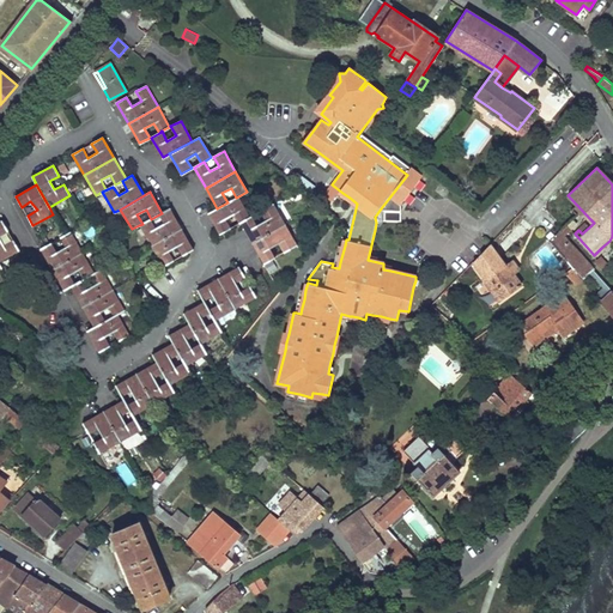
[(220,234),(230,228),(225,218),(234,213),(238,223),(241,222),(250,217),(238,196),(236,198),(228,202),(217,208),(208,213),(220,234)]
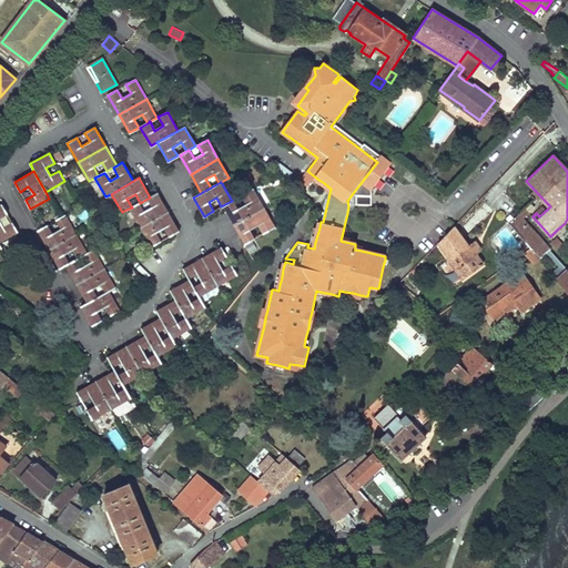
[(257,225),(263,233),(275,226),(253,189),(241,195),(246,204),(237,209),(233,200),(232,201),(223,205),(245,243),(254,237),(250,229),(257,225)]
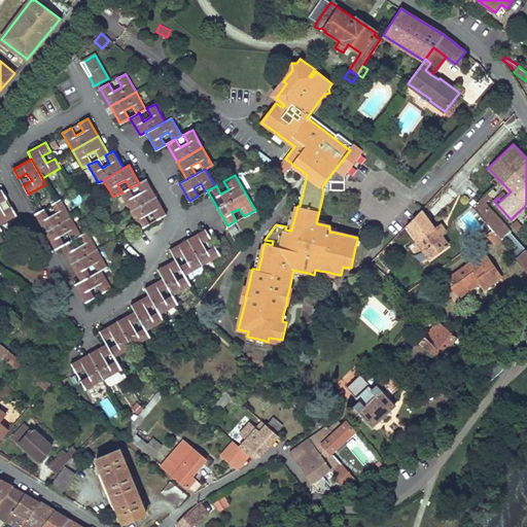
[(119,194),(131,211),(155,197),(145,179),(139,183),(137,184),(141,192),(134,197),(129,188),(123,192),(119,194)]
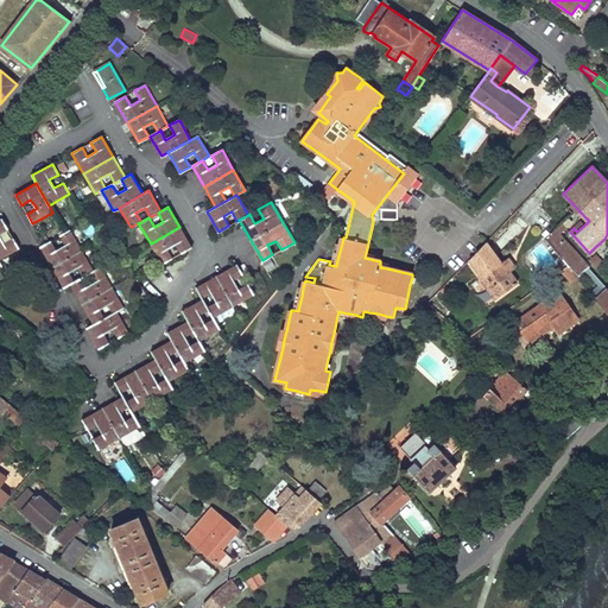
[(373,221),(372,228),(375,223),(378,223),(381,217),(382,210),(378,207),(372,215),(373,221)]
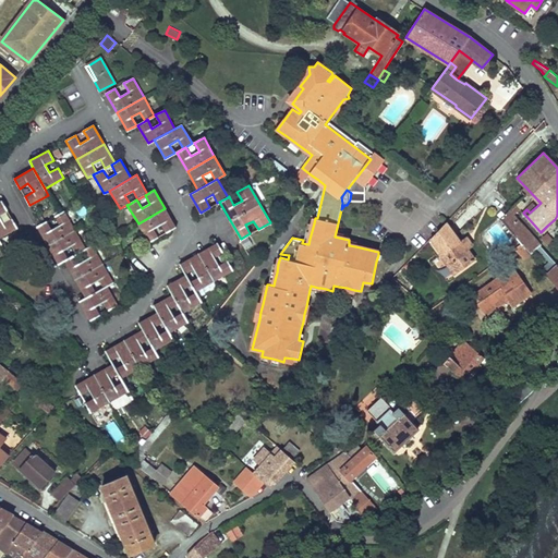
[(530,254),(541,245),(514,215),(525,204),(521,198),(501,219),(521,243),(530,254)]
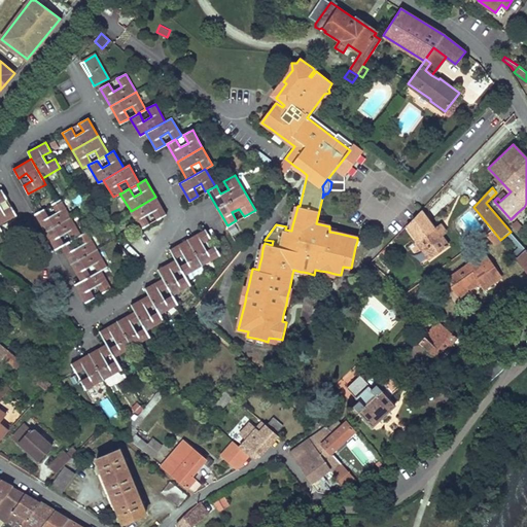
[(511,191),(507,188),(497,198),(500,201),(511,191)]
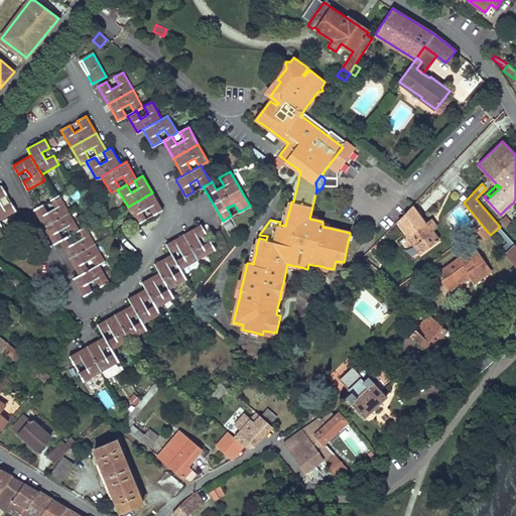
[(0,220),(15,211),(11,202),(3,207),(0,202),(0,198),(7,195),(1,185),(0,186),(0,220)]
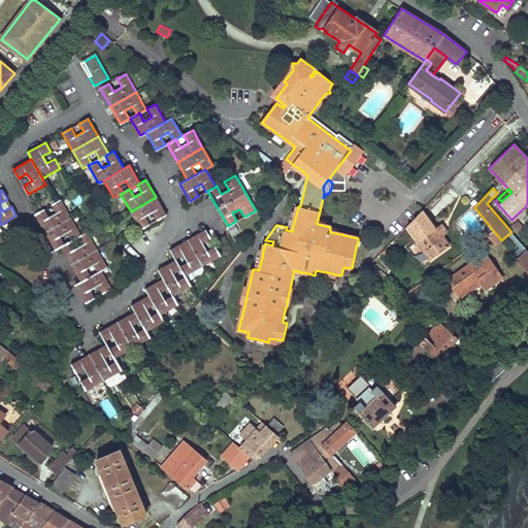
[(166,215),(156,197),(131,211),(140,229),(150,225),(144,217),(153,211),(157,220),(166,215)]
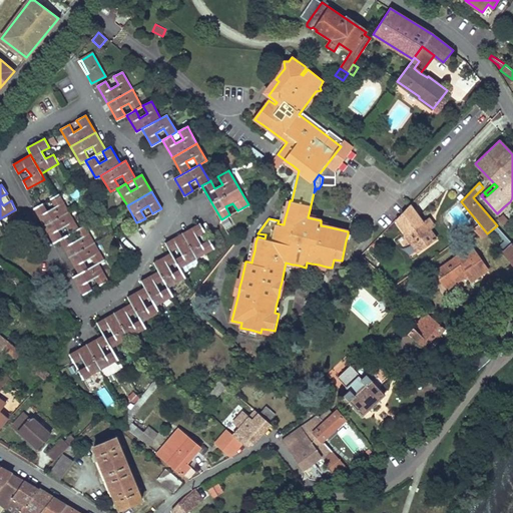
[(44,225),(69,211),(59,194),(51,199),(55,206),(47,210),(43,203),(34,208),(44,225)]
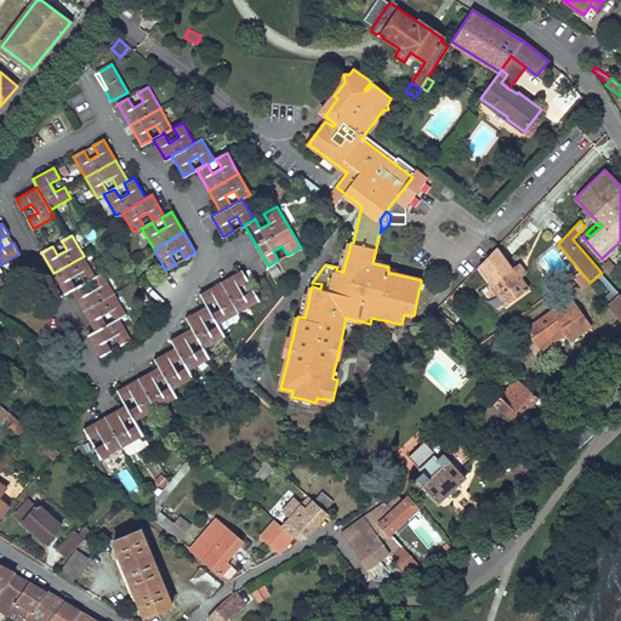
[(617,244),(609,251),(611,255),(620,248),(617,244)]
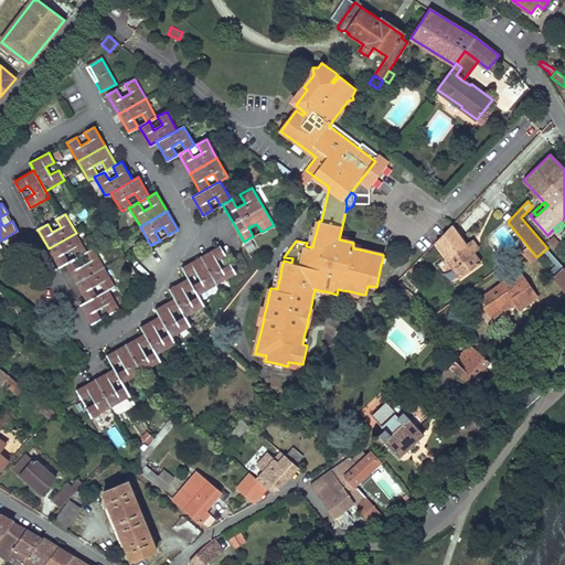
[(451,225),(437,241),(448,256),(447,257),(461,277),(481,263),(473,253),(467,244),(465,245),(451,225)]
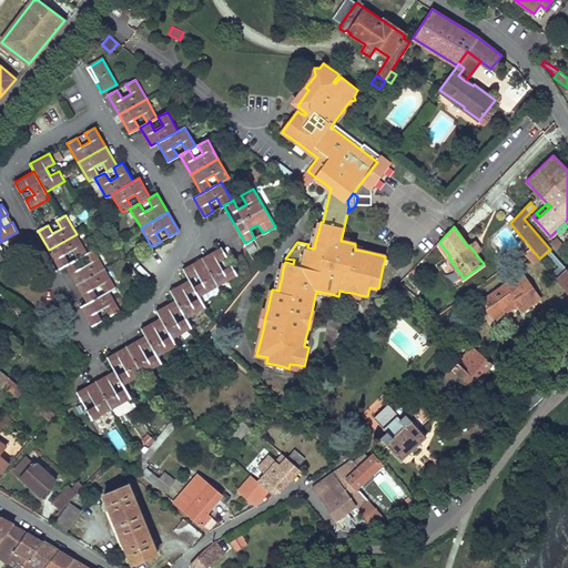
[(72,250),(78,259),(84,254),(87,253),(77,234),(49,250),(59,269),(66,265),(69,263),(64,254),(72,250)]
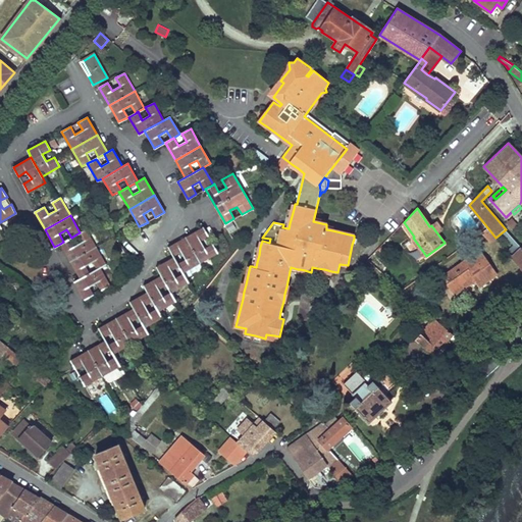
[(511,218),(506,222),(512,229),(517,225),(511,218)]
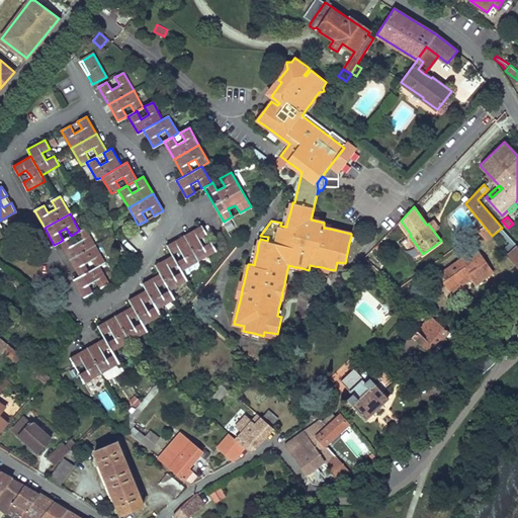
[(433,220),(428,224),(434,232),(439,229),(433,220)]
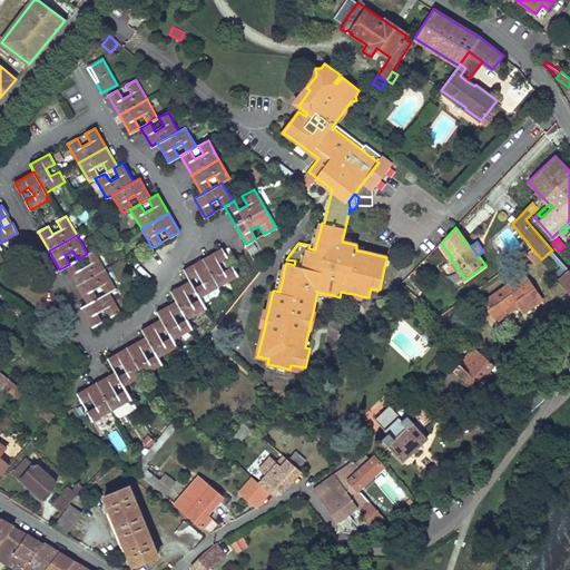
[(203,258),(219,286),(237,276),(232,266),(224,272),(218,263),(227,257),(222,248),(203,258)]
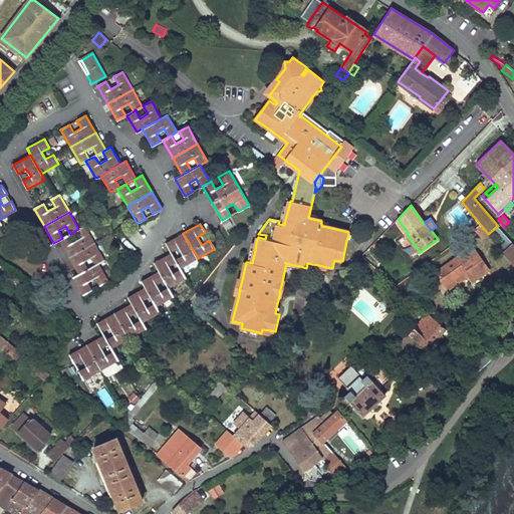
[(488,234),(480,224),(475,229),(484,238),(488,234)]
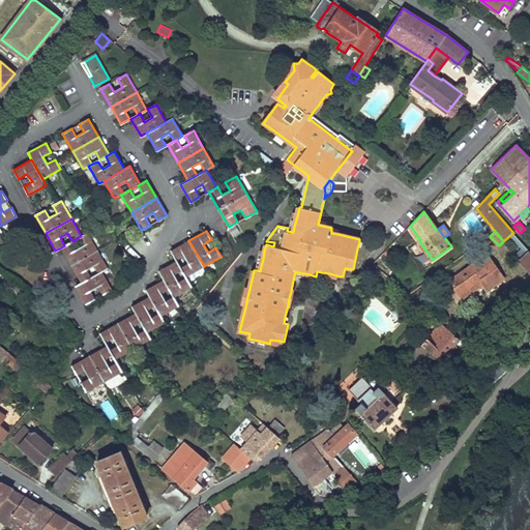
[(97,251),(87,233),(81,236),(79,237),(83,246),(75,251),(70,242),(64,245),(61,247),(71,265),(97,251)]
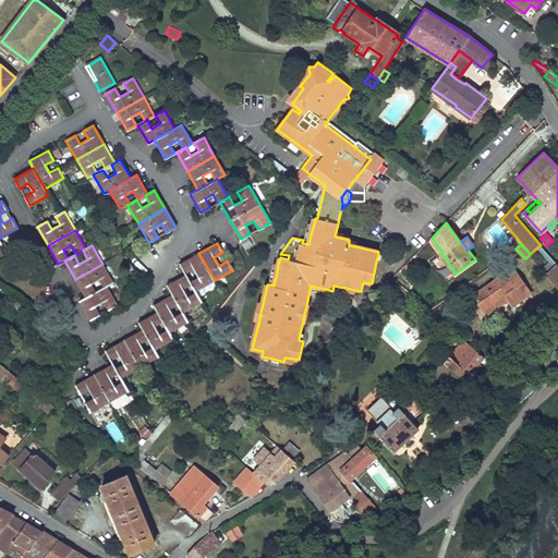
[(181,264),(185,273),(193,268),(198,277),(191,282),(186,275),(168,286),(172,294),(178,303),(183,313),(202,302),(196,292),(187,298),(183,289),(192,283),(195,291),(215,281),(215,280),(198,253),(181,264)]
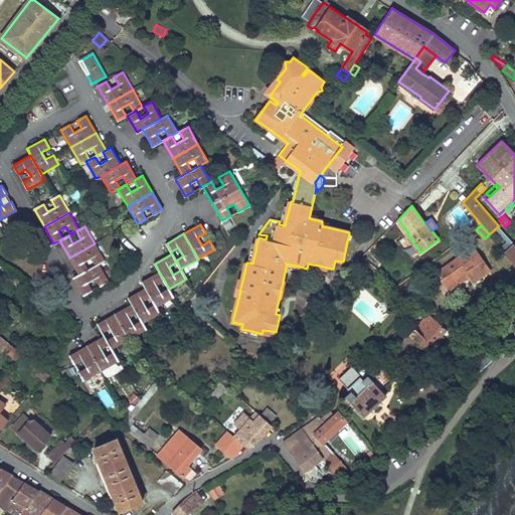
[(493,255),(514,281),(514,244),(512,246),(509,242),(504,246),(500,241),(497,244),(501,248),(493,255)]
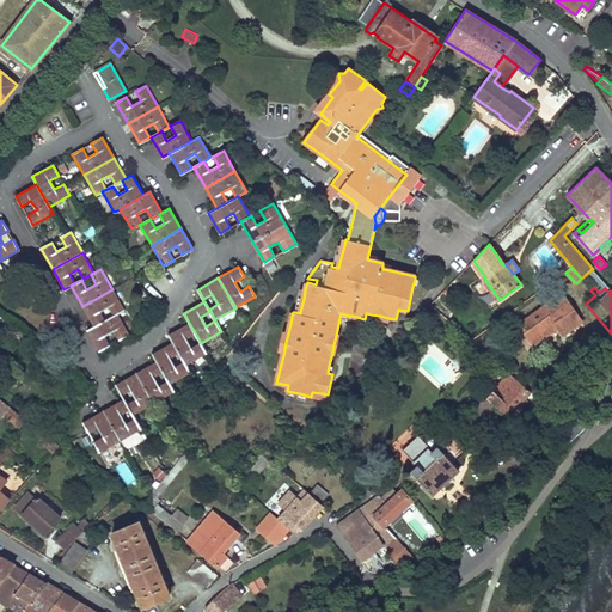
[(117,313),(124,308),(112,289),(83,306),(93,326),(104,320),(99,311),(109,306),(114,314),(117,313)]
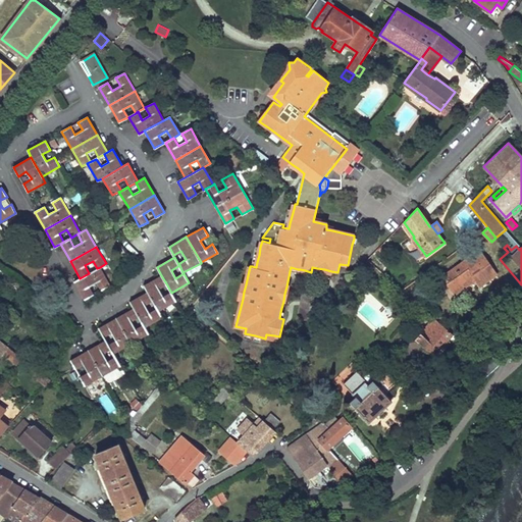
[(521,301),(521,288),(500,270),(497,273),(480,251),(446,275),(450,281),(449,283),(456,294),(476,279),(480,285),(491,276),(521,301)]
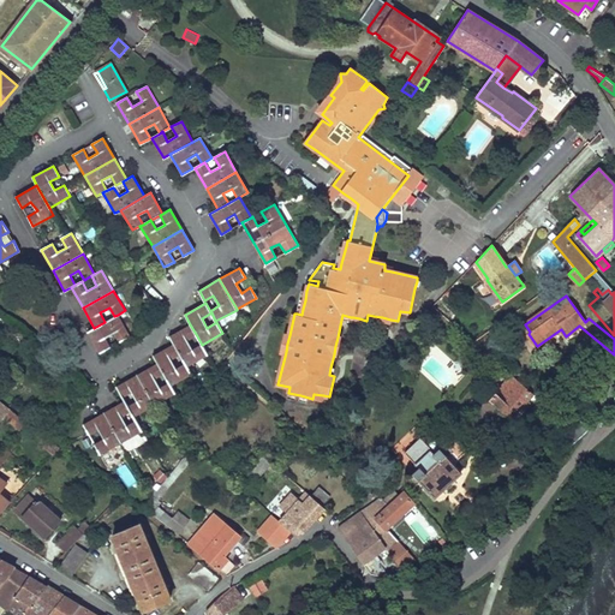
[(434,306),(427,314),(443,328),(449,321),(434,306)]
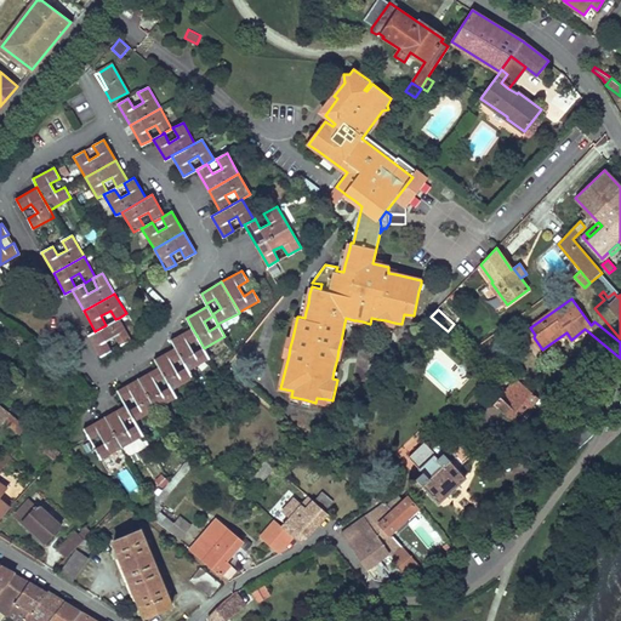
[(120,345),(130,339),(119,318),(115,319),(106,325),(95,331),(89,335),(100,357),(110,349),(106,341),(114,335),(120,345)]
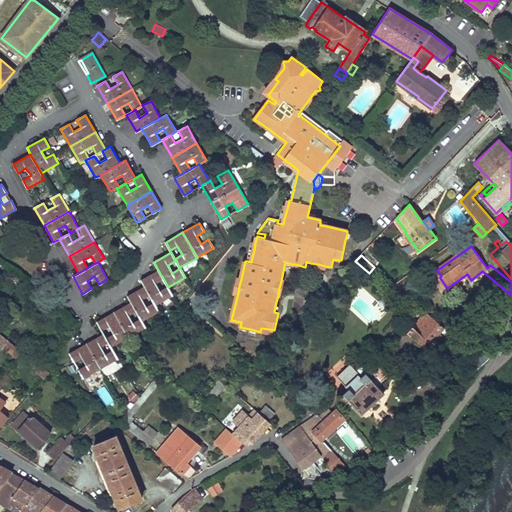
[(155,283),(163,278),(158,270),(141,280),(144,286),(150,295),(154,303),(155,305),(173,295),(168,287),(160,291),(155,283)]
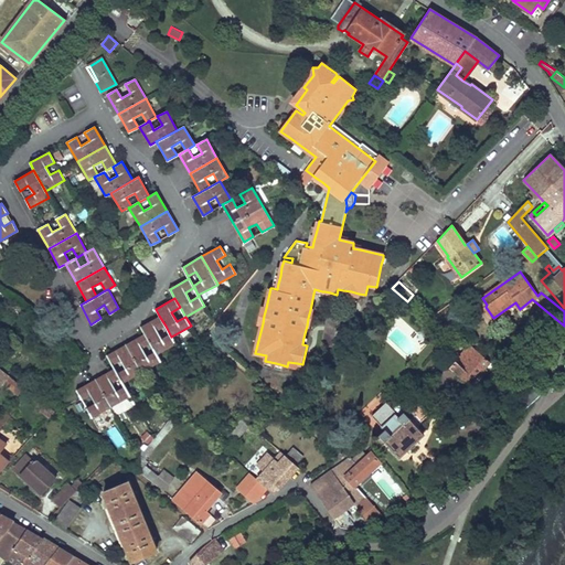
[(25,310),(20,306),(13,315),(18,318),(25,310)]
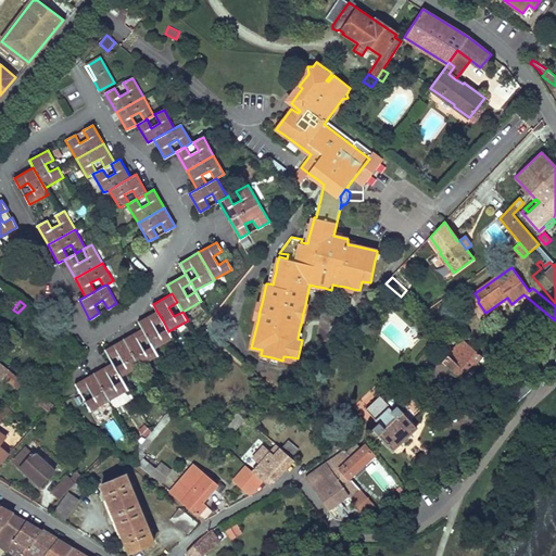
[(159,333),(154,326),(163,320),(156,311),(139,321),(142,328),(148,338),(152,345),(153,349),(173,338),(168,331),(167,329),(159,333)]
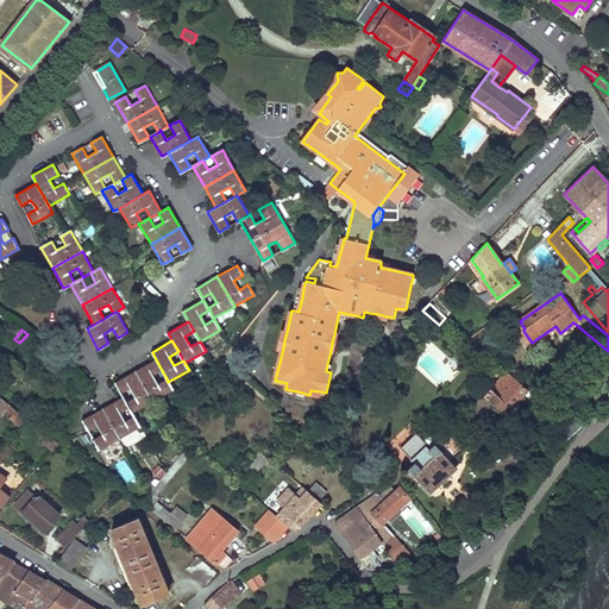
[(167,378),(157,384),(152,376),(162,370),(156,359),(136,371),(152,401),(174,389),(168,382),(167,378)]
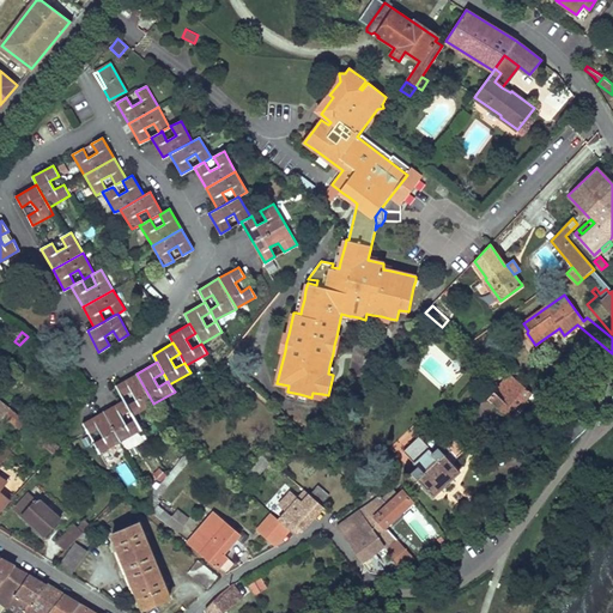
[(116,386),(122,395),(131,390),(137,399),(127,405),(131,411),(133,416),(153,404),(137,374),(116,386)]
